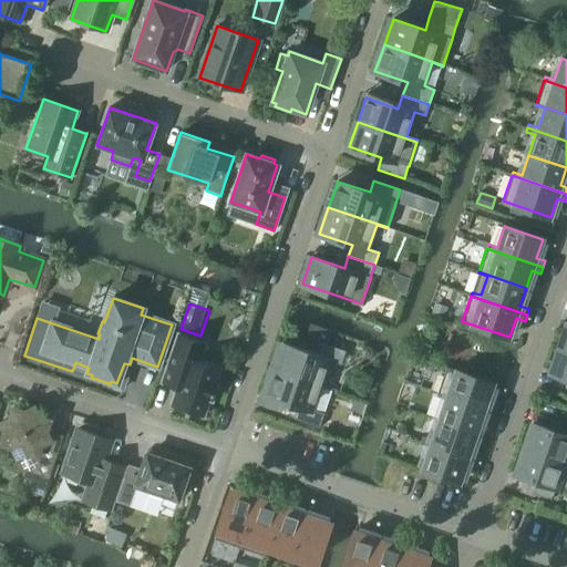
[(433,303),(429,316),(443,320),(446,308),(433,303)]
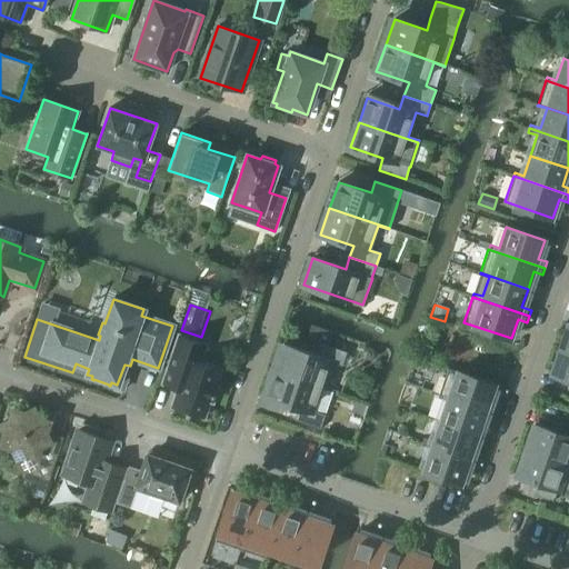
[(161,383),(177,389),(171,407),(203,418),(209,400),(212,401),(218,385),(216,383),(220,369),(199,362),(206,345),(178,335),(161,383)]
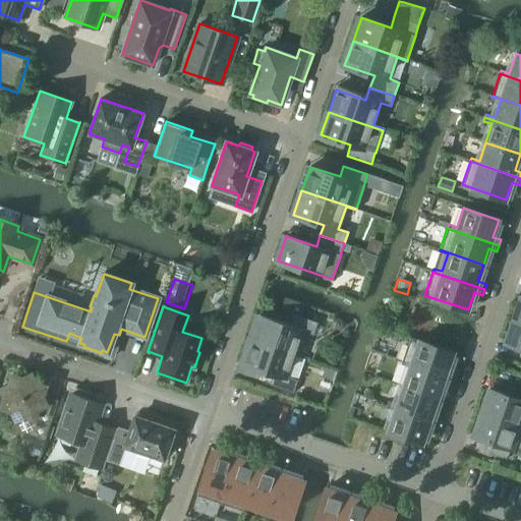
[(259,314),(251,339),(295,354),(303,332),(312,335),(316,323),(292,314),(289,325),(259,314)]
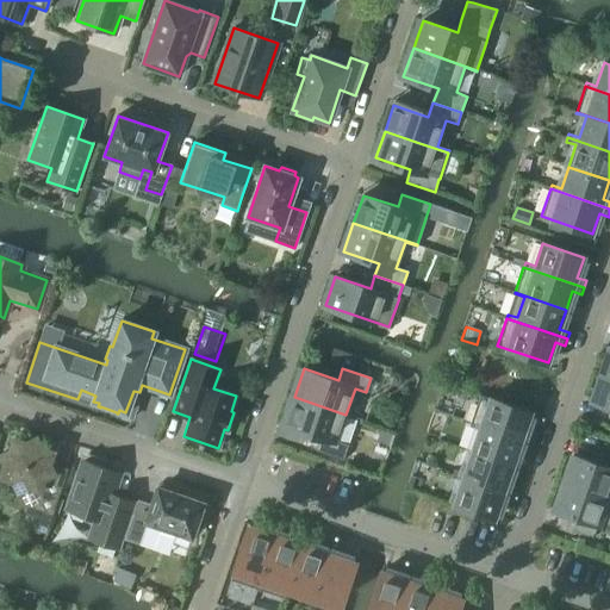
[(609,377),(601,374),(591,400),(609,406),(609,377)]
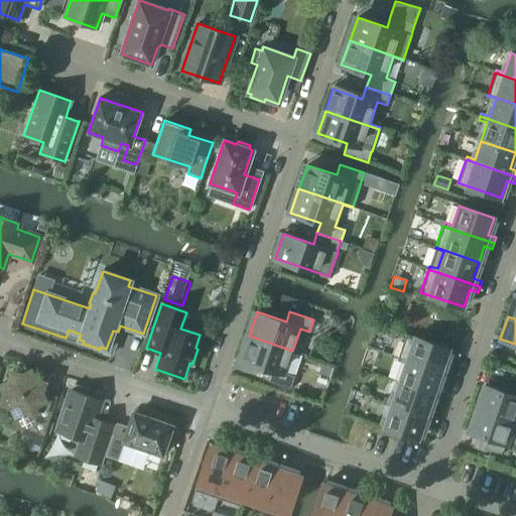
[(406,335),(398,357),(449,374),(452,369),(443,366),(448,349),(420,340),(406,335)]
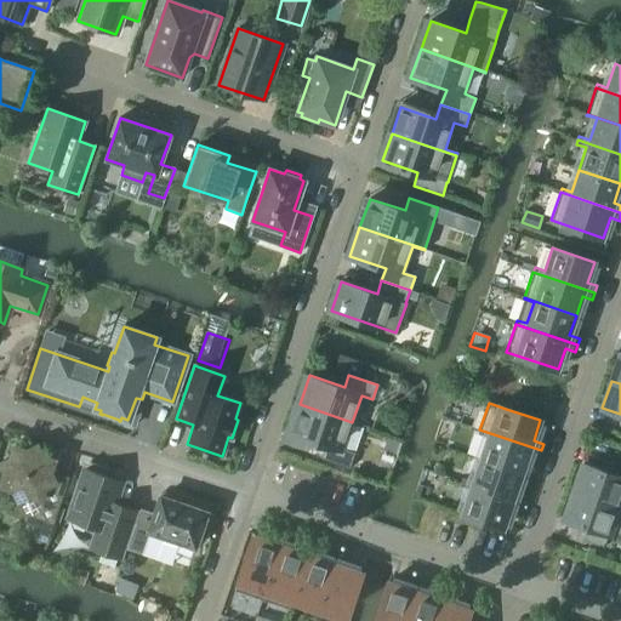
[(352,422),(300,404),(289,433),(325,445),(320,457),(349,468),(354,453),(343,449),(352,422)]
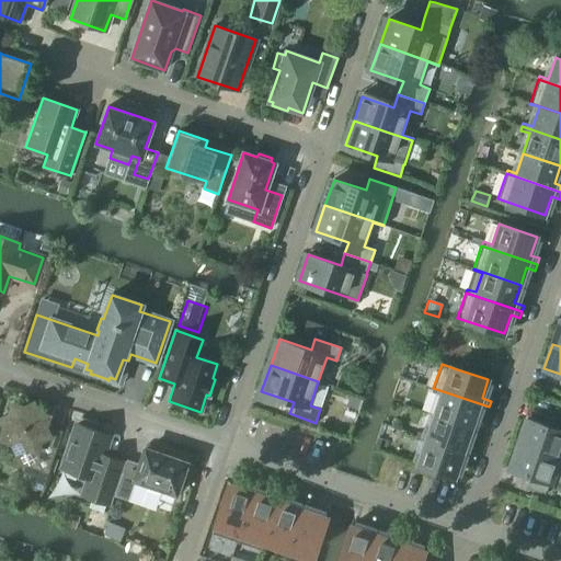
[(441,395),(433,414),(471,427),(478,411),(487,413),(489,407),(433,388),(432,391),(441,395)]
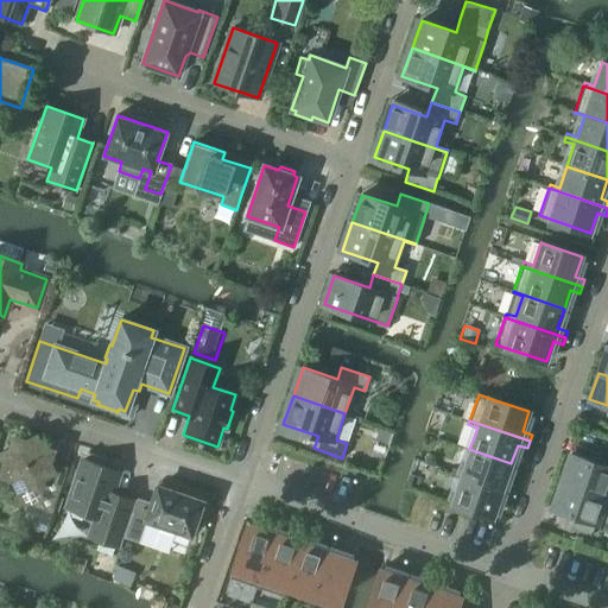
[(12,480),(43,540),(65,475),(54,472),(49,462),(52,450),(42,447),(36,436),(26,441),(14,437),(11,449),(0,454),(5,464),(1,475),(12,480)]
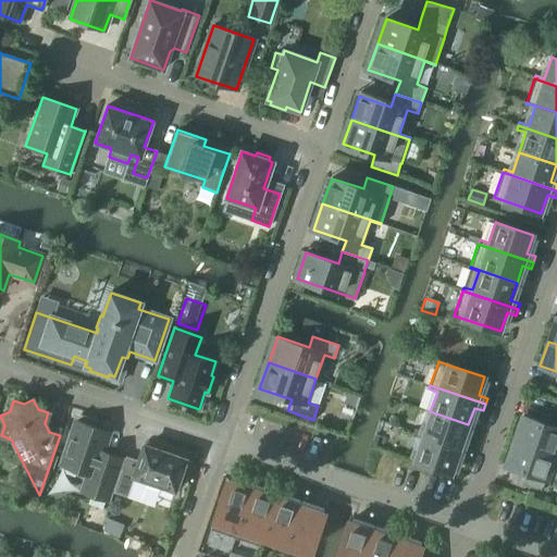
[(515,441),(555,454),(556,446),(556,406),(551,404),(548,410),(544,423),(522,416),(515,441)]
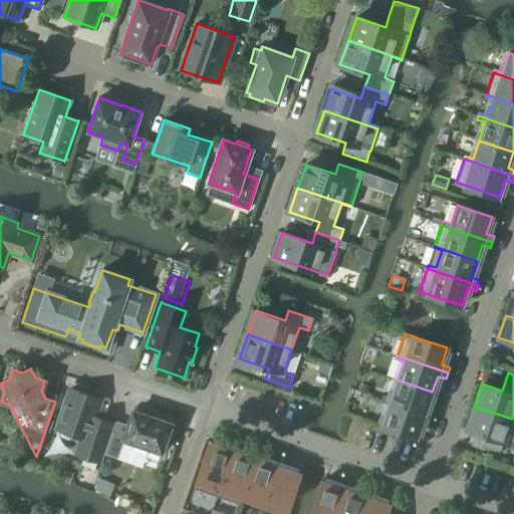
[(382,396),(381,399),(433,417),(435,411),(427,408),(432,392),(397,379),(391,399),(382,396)]
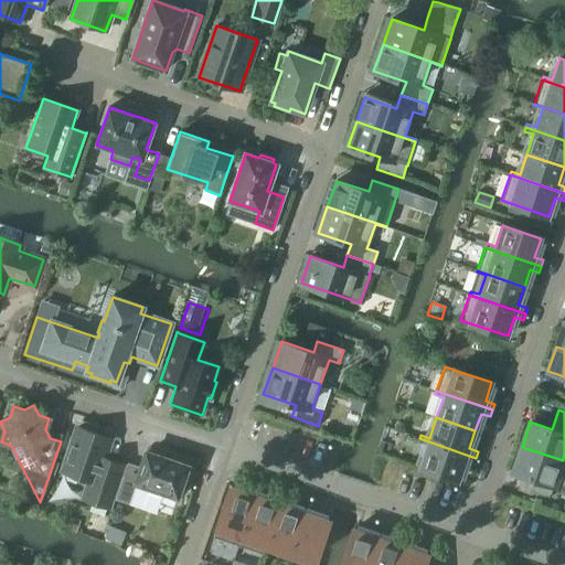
[(108,459),(104,458),(110,439),(77,428),(72,441),(71,440),(65,458),(66,458),(62,471),(80,477),(78,481),(87,484),(82,499),(109,508),(124,465),(108,459)]
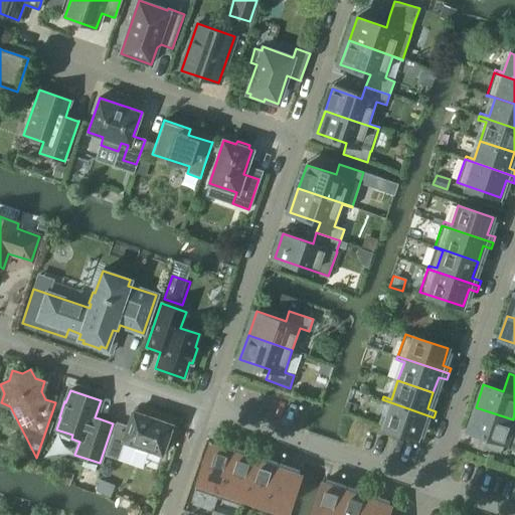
[(434,417),(382,399),(381,403),(389,405),(382,425),(417,438),(423,420),(432,423),(434,417)]
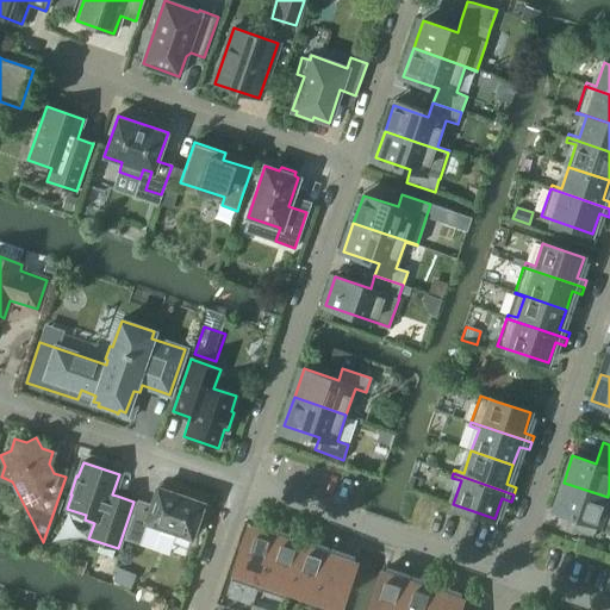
[(608,497),(564,483),(554,509),(578,517),(573,531),(593,539),(598,524),(608,497)]
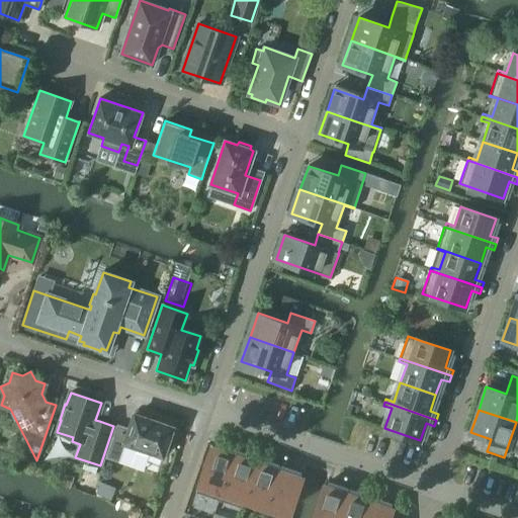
[(116,425),(109,448),(106,457),(118,461),(120,452),(124,443),(138,447),(136,451),(148,455),(149,451),(162,455),(166,444),(172,428),(172,427),(134,414),(128,429),(116,425)]
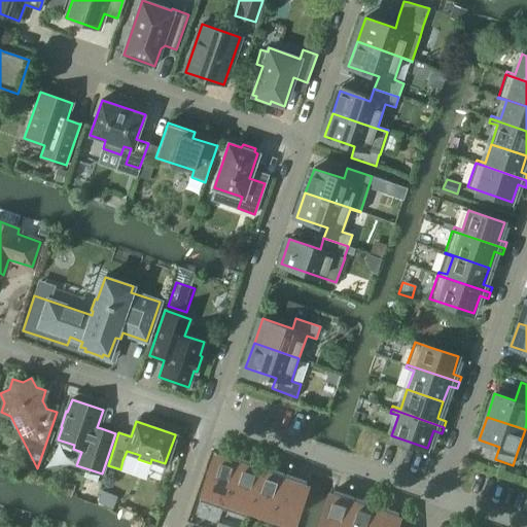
[(175,435),(169,452),(179,455),(184,438),(175,435)]
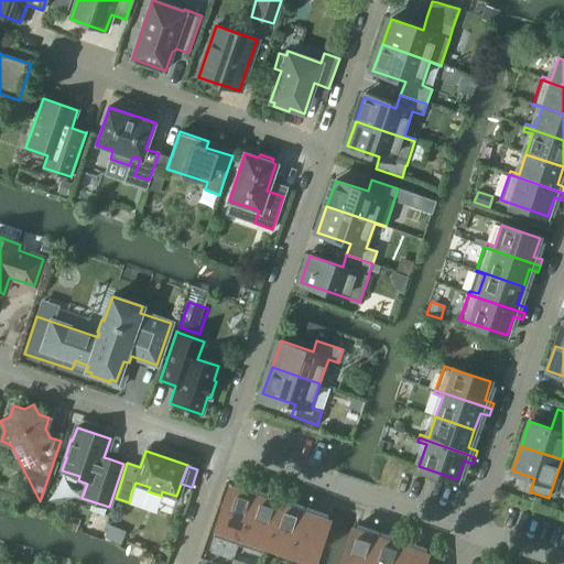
[(213,537),(238,545),(256,495),(230,486),(213,537)]
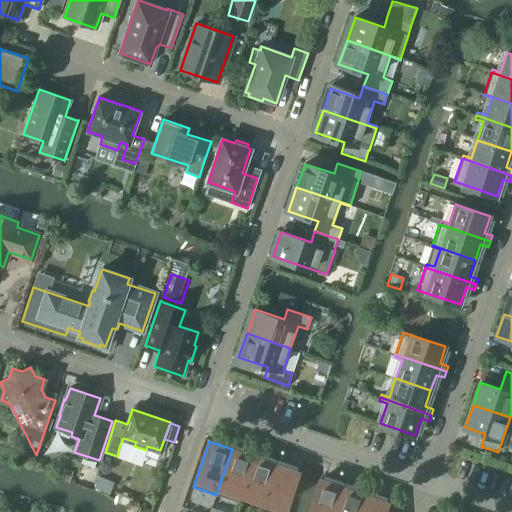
[(216,495),(238,502),(253,456),(232,449),(216,495)]
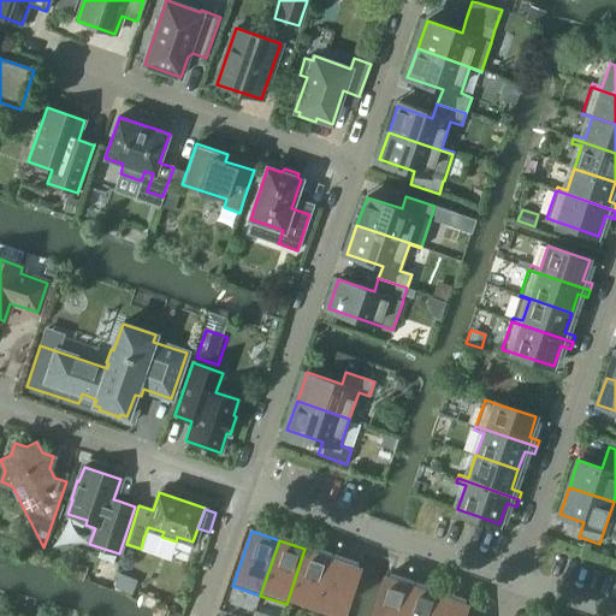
[(291,591),(317,599),(331,557),(304,549),(286,604),(291,591)]
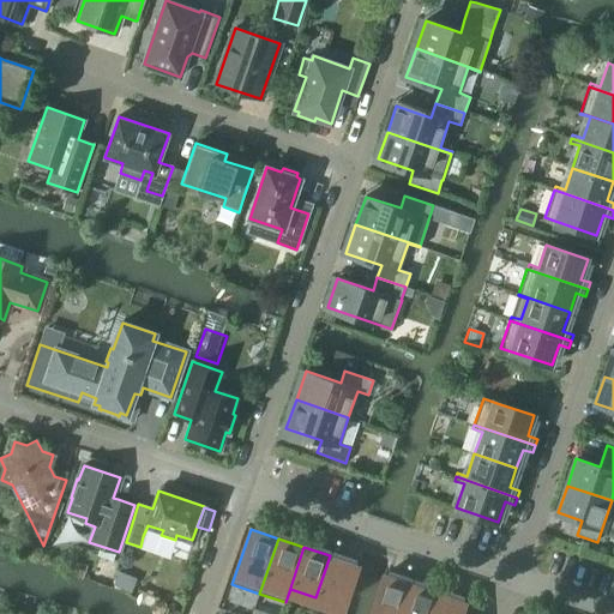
[(330,555),(315,597),(342,607),(343,607),(357,565),(356,565),(330,555)]
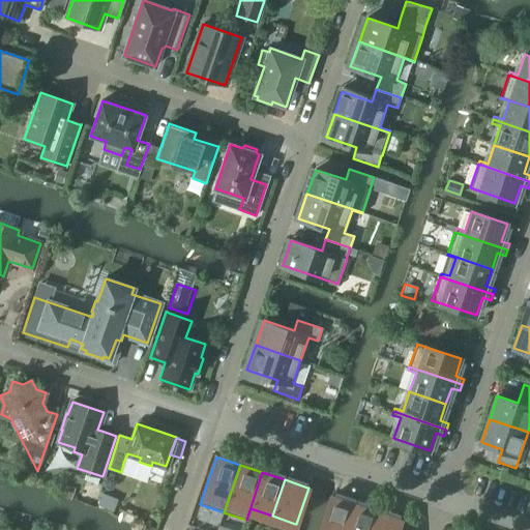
[(98,506),(111,511),(115,501),(102,496),(98,506)]
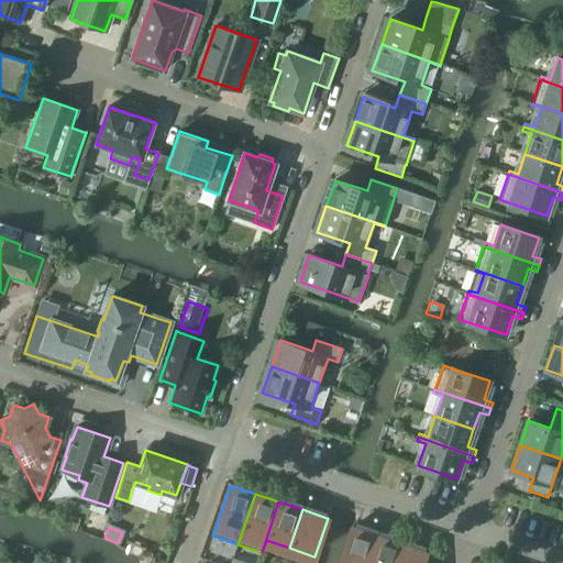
[(367,562),(377,536),(353,527),(352,527),(339,562),(367,562)]
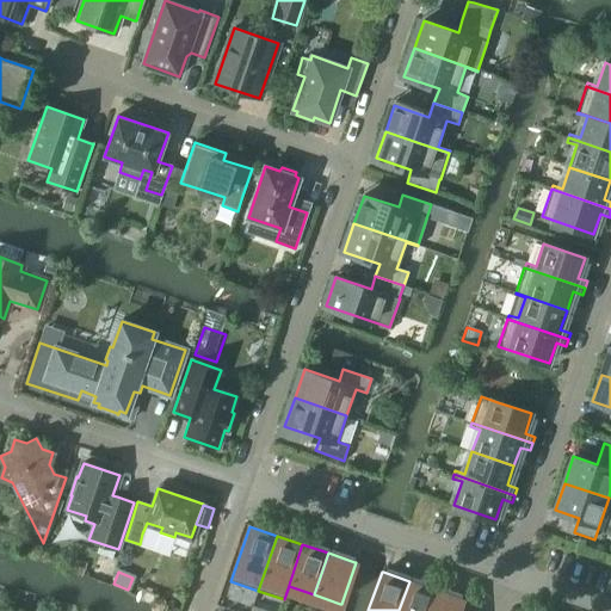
[(427,610),(436,590),(409,581),(399,610),(427,610)]
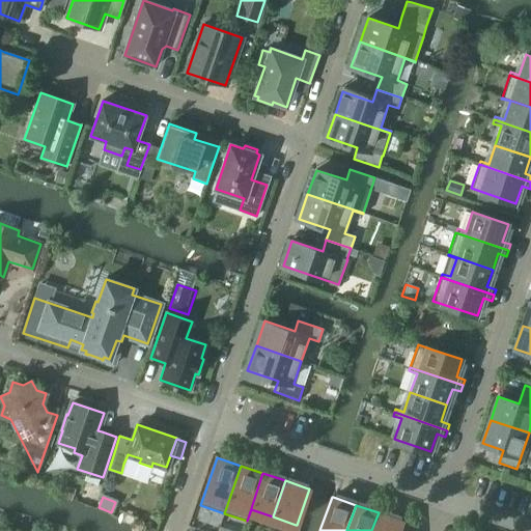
[(379,512),(371,530),(397,530),(401,521),(379,512)]
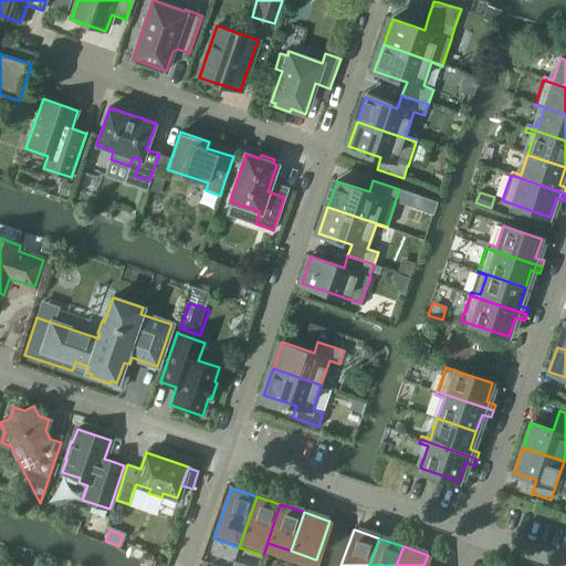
[(200,561),(215,565),(216,565),(219,556),(203,551),(200,561)]
